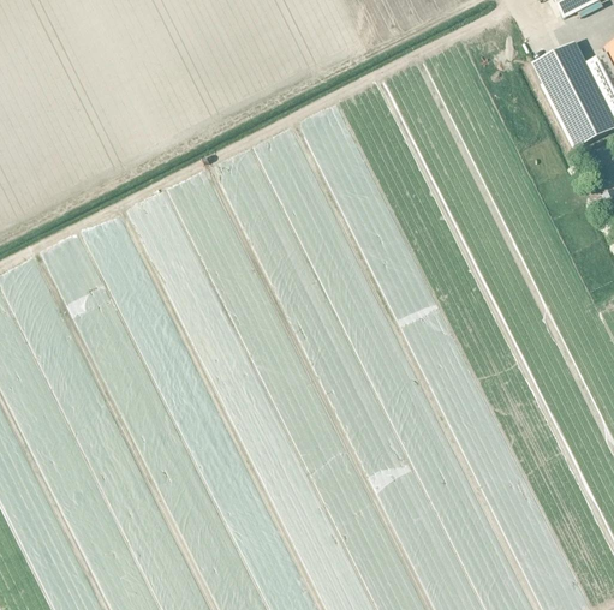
[(555,0),(565,17),(596,0),(555,0)]
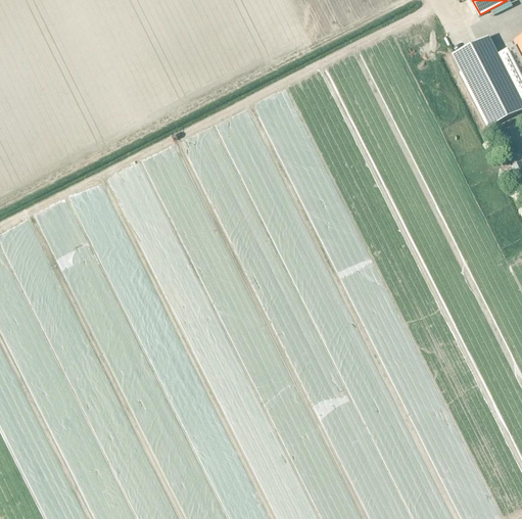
[(453,53),(489,126),(521,109),(521,99),(499,52),(489,35),(453,53)]
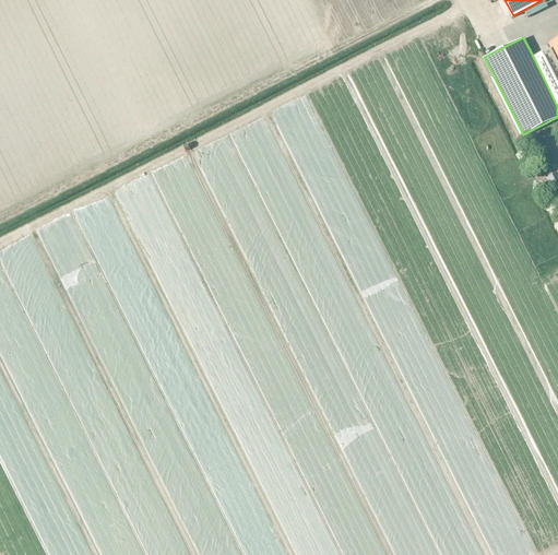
[(557,57),(553,46),(533,56),(557,106),(557,57)]
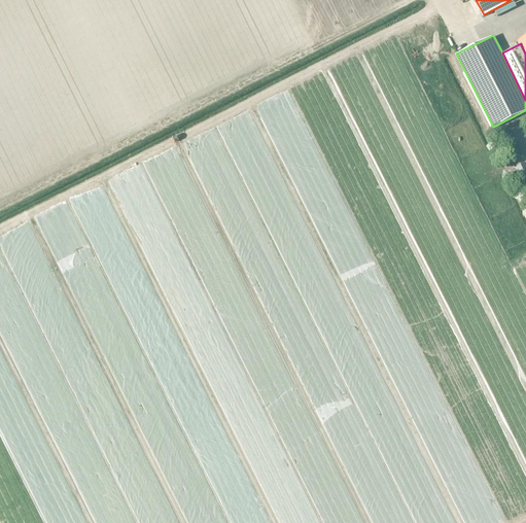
[(525,161),(516,165),(523,179),(525,178),(525,161)]
